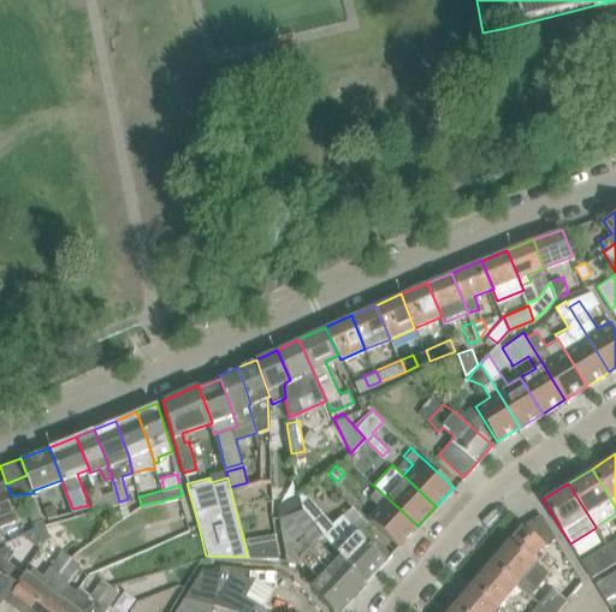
[(418,526),(373,485),(368,491),(379,501),(366,515),(397,544),(400,546),(418,526)]
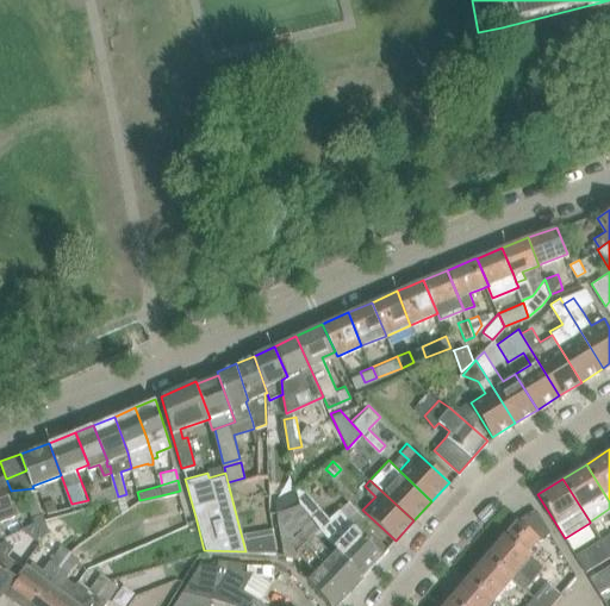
[(0,481),(0,530),(5,529),(1,519),(14,513),(7,494),(2,481),(0,481)]
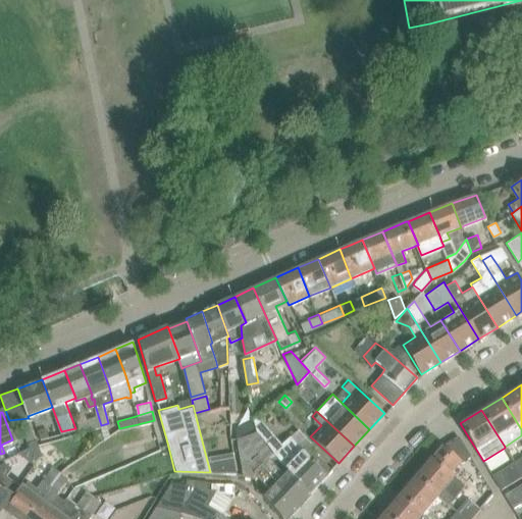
[(98,415),(77,420),(80,427),(81,431),(93,428),(101,425),(98,415)]
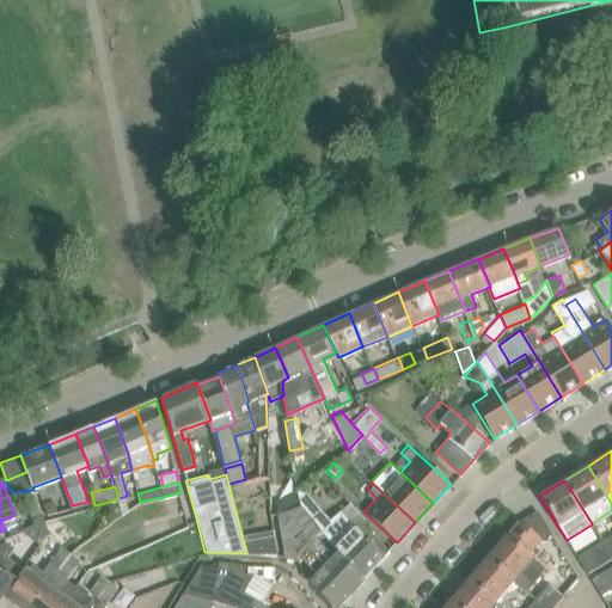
[(338,552),(361,579),(363,577),(372,567),(387,552),(390,550),(387,548),(374,535),(369,541),(354,527),(340,511),(329,521),(320,511),(301,489),(297,492),(300,507),(317,526),(338,552)]
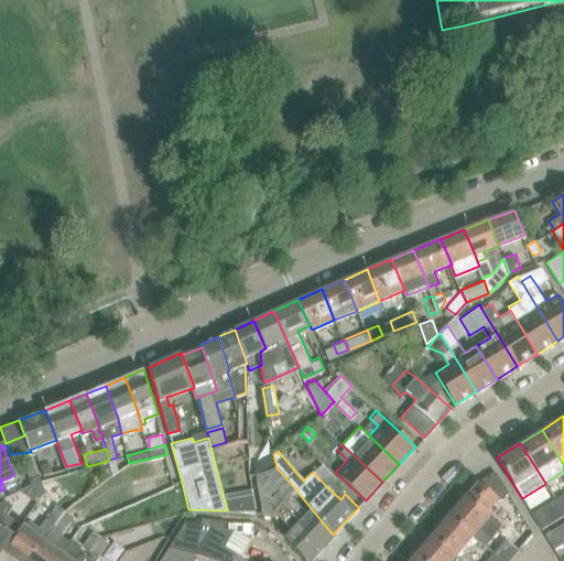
[(267,471),(277,467),(273,454),(255,461),(255,475),(262,472),(267,471)]
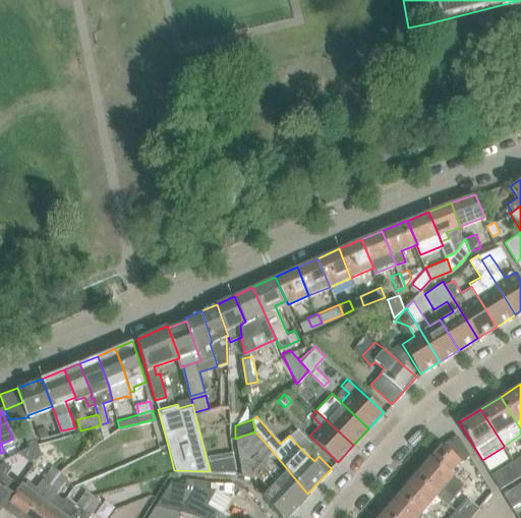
[(289,436),(301,449),(310,440),(291,419),(273,436),(280,444),(289,436)]
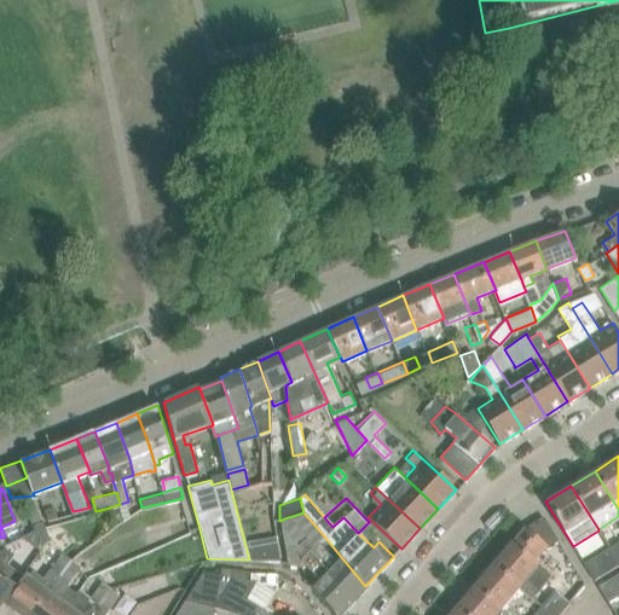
[(25,505),(34,528),(44,523),(35,502),(30,503),(25,505)]
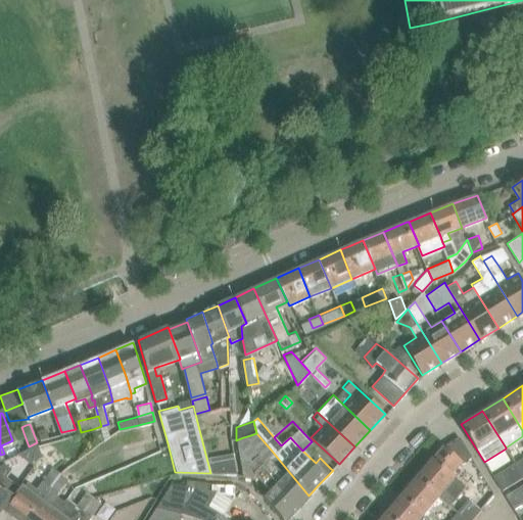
[(46,425),(37,427),(41,436),(50,434),(46,425)]
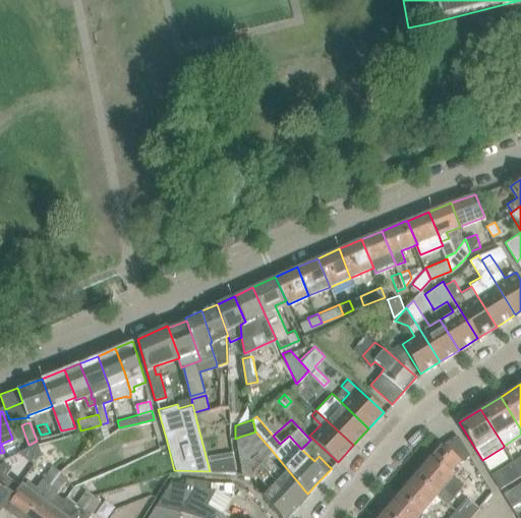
[(101,424),(93,427),(96,438),(104,436),(101,424)]
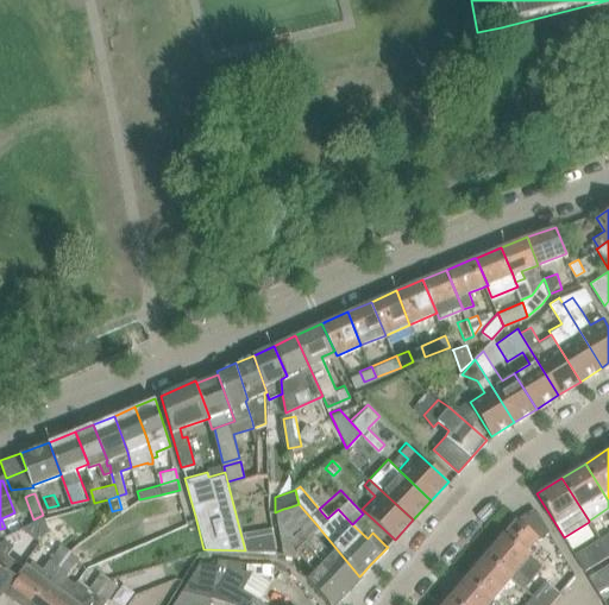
[(288,508),(301,537),(345,591),(359,577),(337,549),(331,554),(326,548),(309,529),(315,523),(299,504),(288,508)]
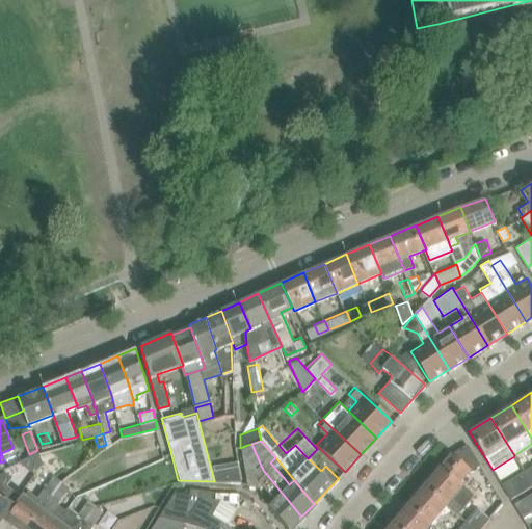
[(452,452),(464,464),(471,469),(472,470),(480,464),(467,443),(452,452)]
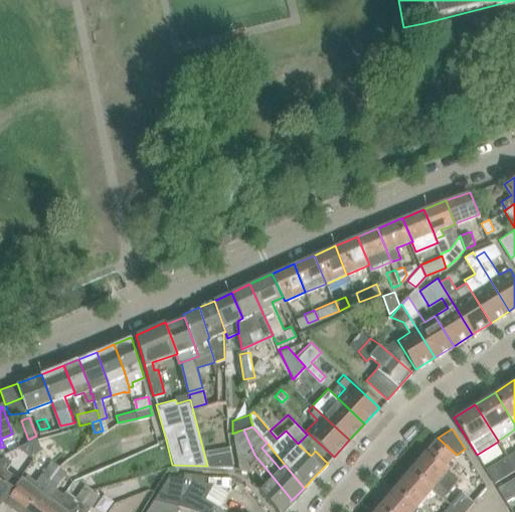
[(261,488),(280,511),(292,500),(254,455),(243,430),(239,431),(232,434),(237,467),(247,470),(250,466),(266,484),(261,488)]
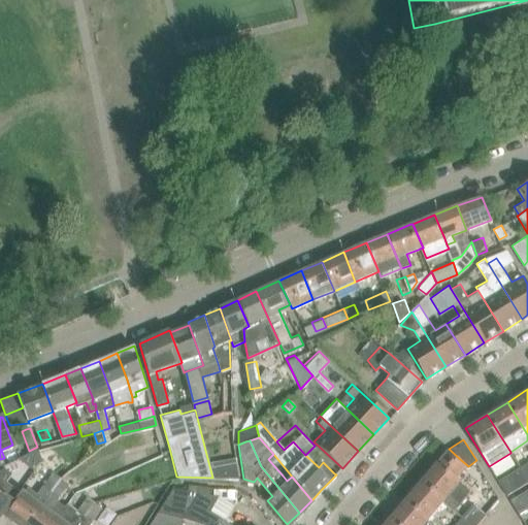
[(455,479),(461,471),(467,465),(461,460),(449,449),(448,450),(442,456),(436,462),(455,479)]
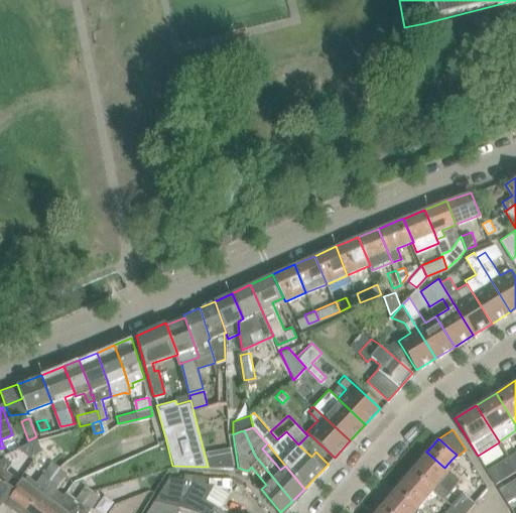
[(208,467),(232,468),(229,443),(203,447),(208,467)]
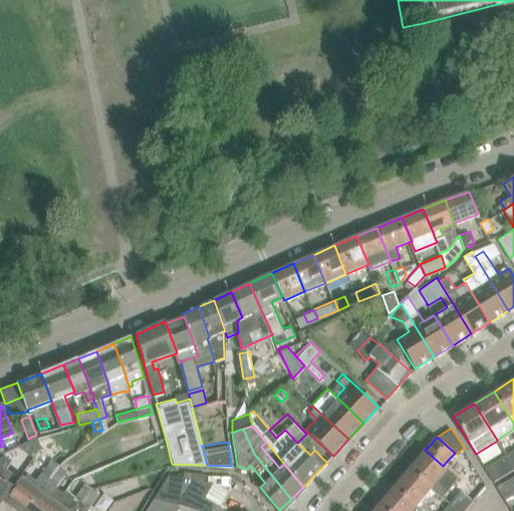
[(441,495),(449,486),(457,477),(449,471),(443,466),(425,450),(410,469),(431,487),(441,495)]
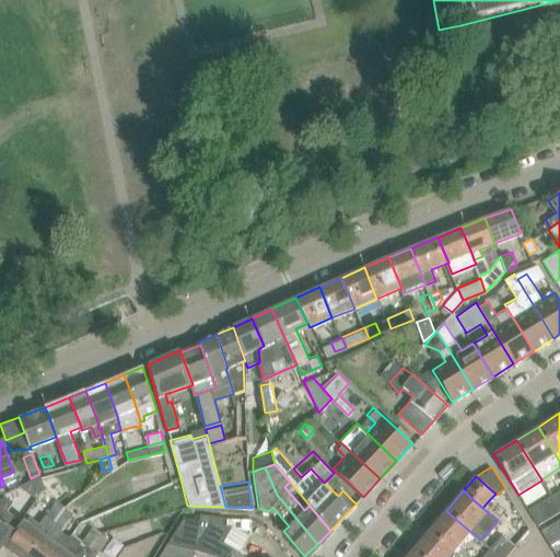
[(0,546),(2,544),(11,532),(0,523),(0,519),(14,501),(6,495),(0,497),(0,546)]
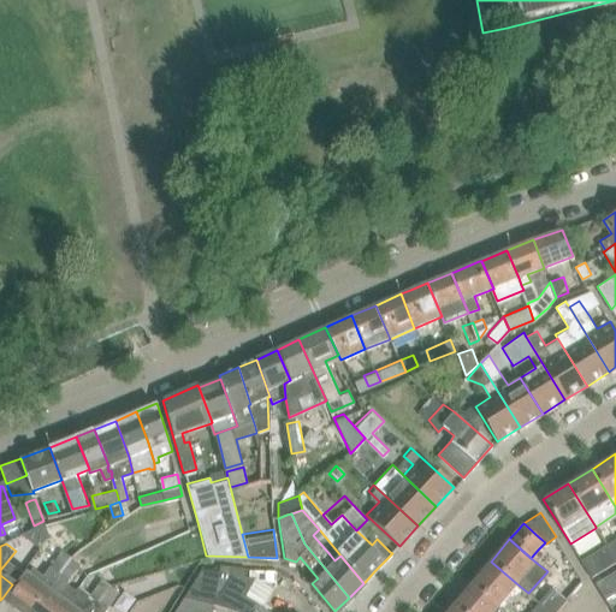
[(615,560),(615,559),(606,544),(581,559),(591,576),(615,560)]
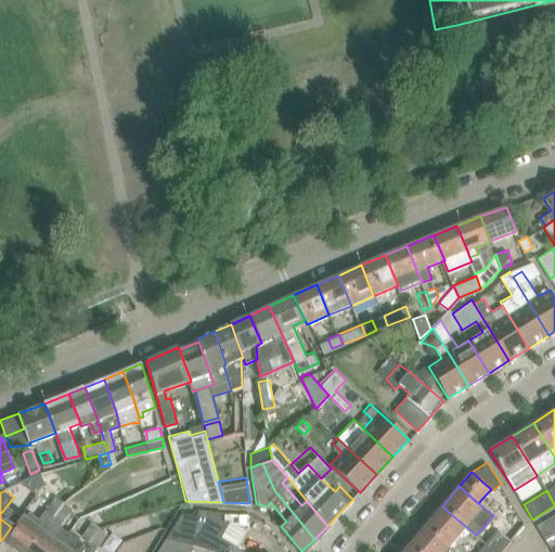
[(24,518),(7,542),(18,551),(26,551),(65,500),(57,495),(39,520),(40,521),(36,527),(24,518)]
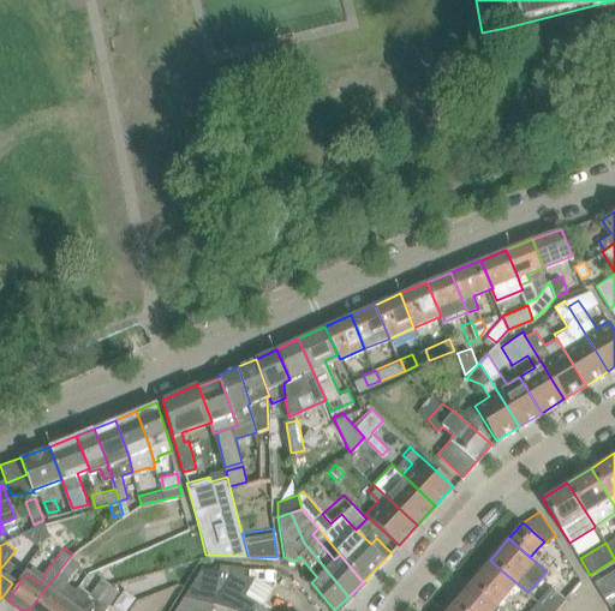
[(72,553),(29,610),(59,610),(66,603),(53,593),(58,585),(60,586),(81,559),(72,553)]
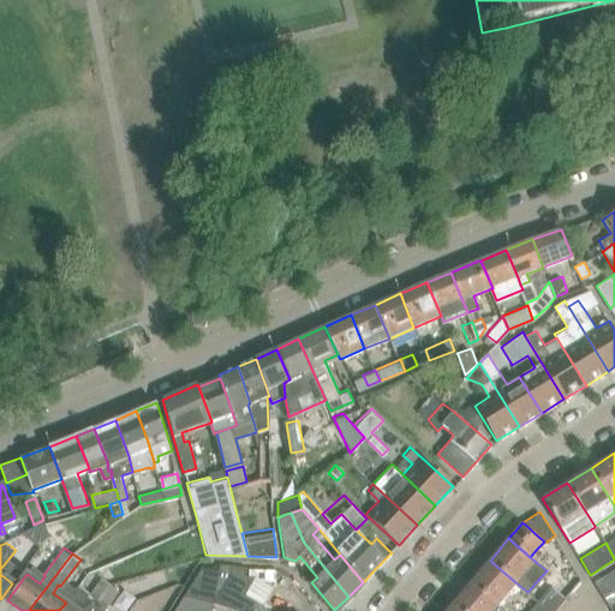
[(497,604),(515,582),(490,561),(471,581),(497,604)]
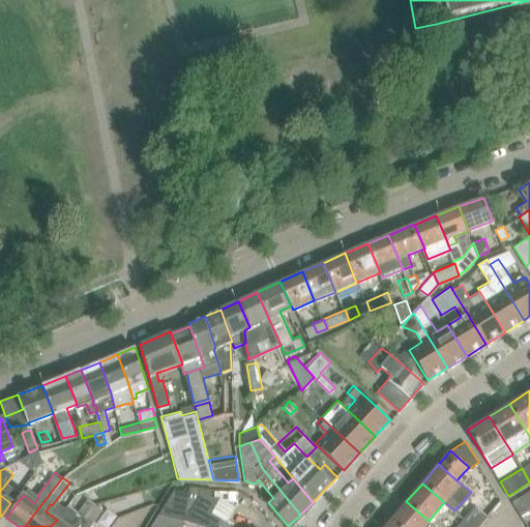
[(174,490),(159,515),(182,520),(199,494),(187,492),(174,490)]
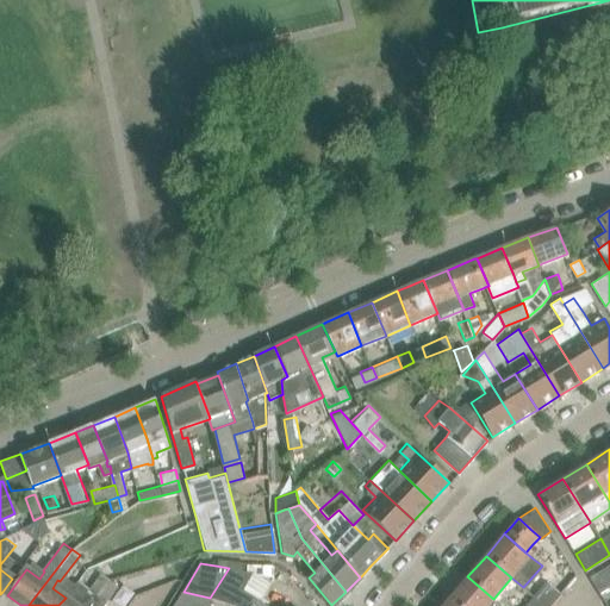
[(609,585),(609,563),(590,576),(599,592),(609,585)]
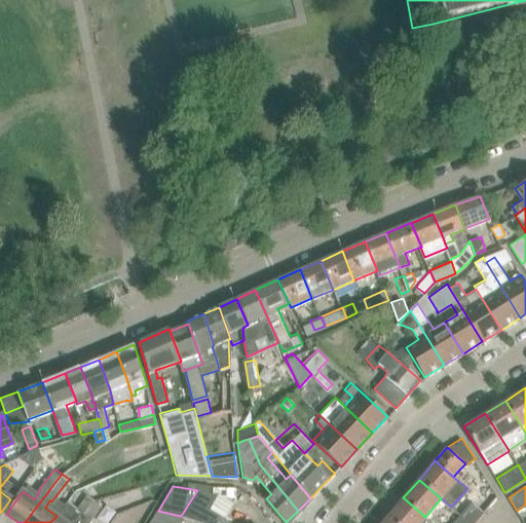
[(208,492),(197,490),(181,516),(202,522),(230,522),(222,518),(208,509),(217,494),(208,492)]
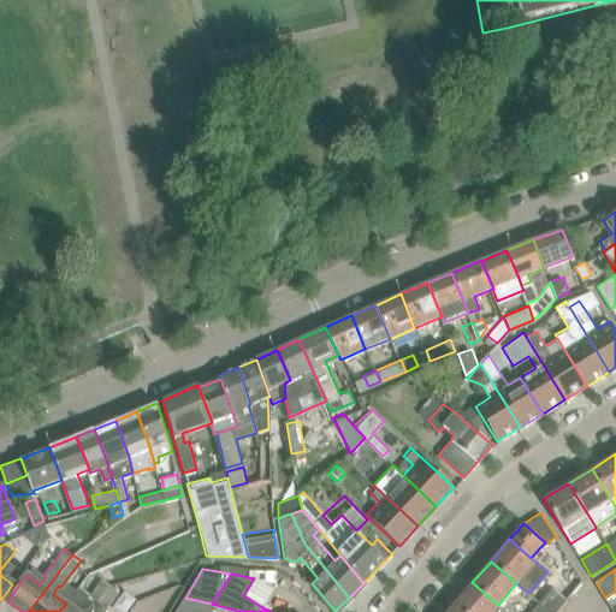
[(77,611),(66,604),(59,611),(89,611),(112,583),(102,576),(82,604),(84,606),(80,611),(77,611)]
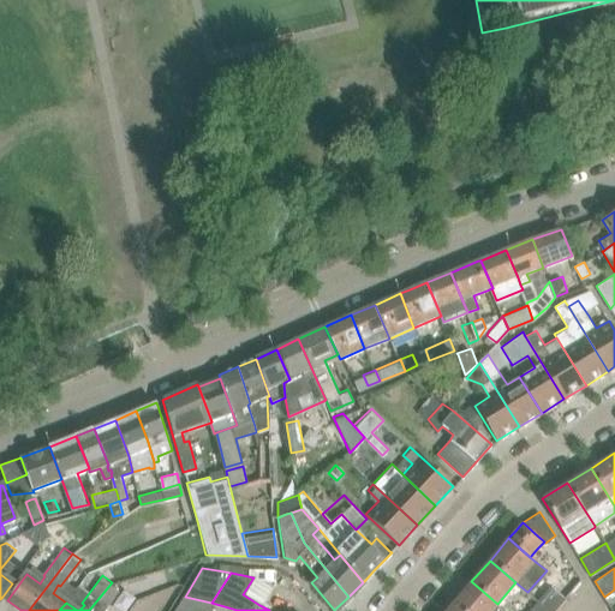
[(471,581),(453,603),(461,610),(491,610),(497,604),(471,581)]
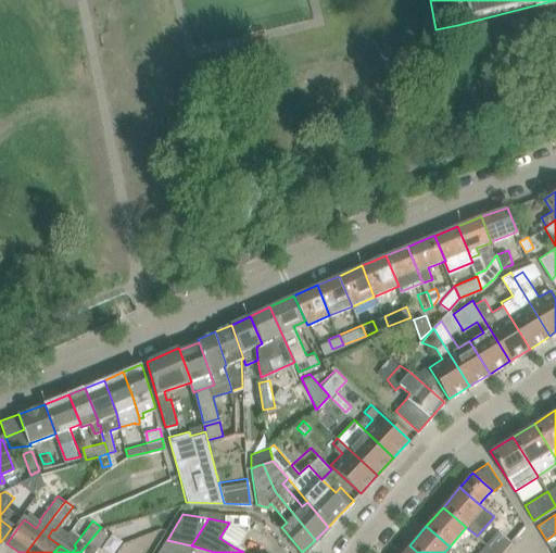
[(101,527),(80,552),(92,552),(108,532),(101,527)]
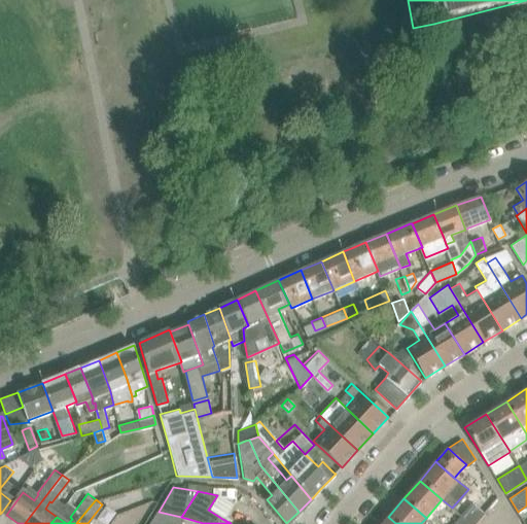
[(10,500),(2,512),(4,514),(6,515),(14,503),(10,500)]
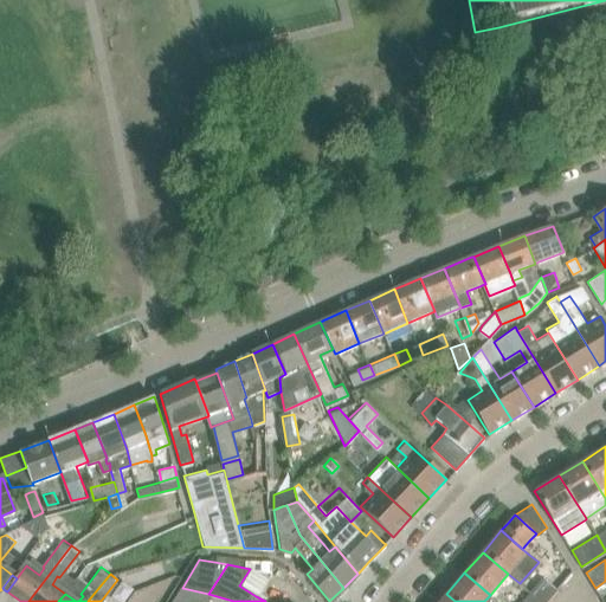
[(542,577),(529,593),(540,601),(546,601),(558,589),(542,577)]
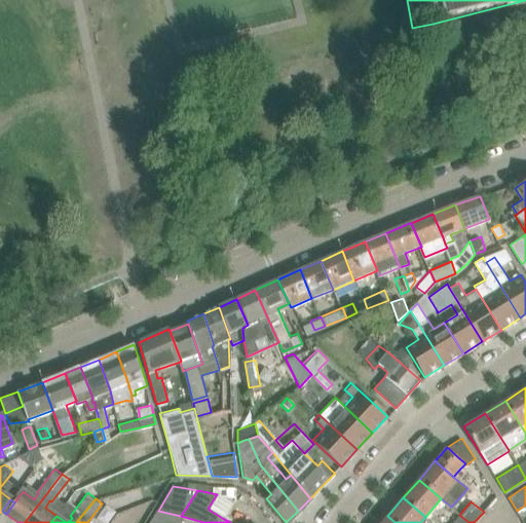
[(154,517),(150,522),(178,522),(181,516),(158,511),(154,517)]
